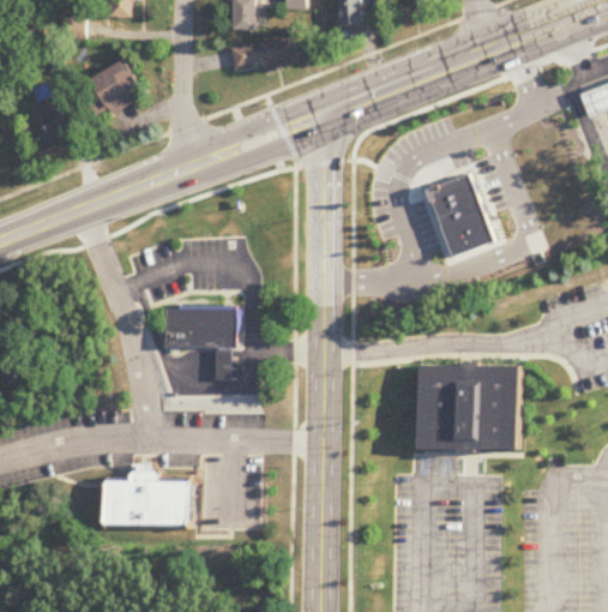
[(106,0),(106,18),(130,18),(130,0),(106,0)]
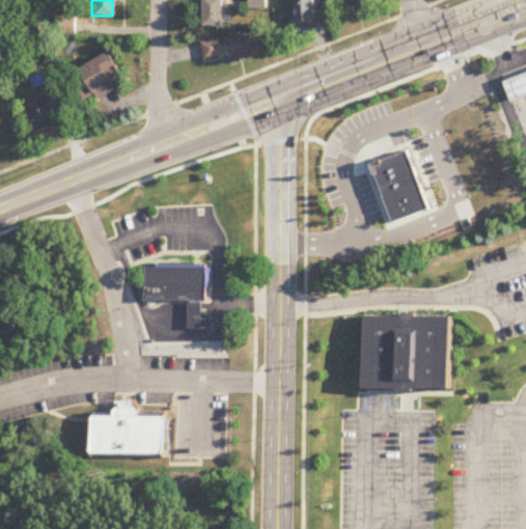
[(220,26),(220,0),(197,0),(198,26),(220,26)]
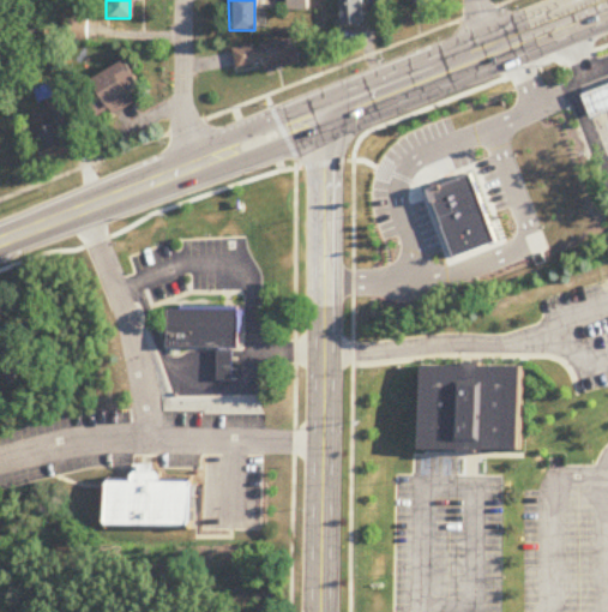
[(337,0),(337,25),(359,25),(359,0),(337,0)]
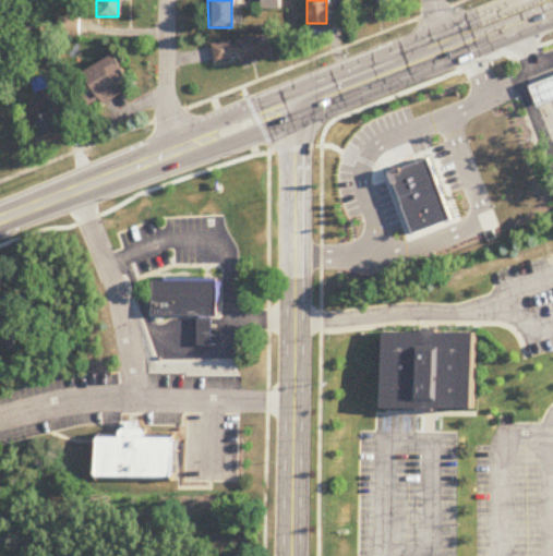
[(208,43),(212,64),(268,57),(265,35),(208,43)]
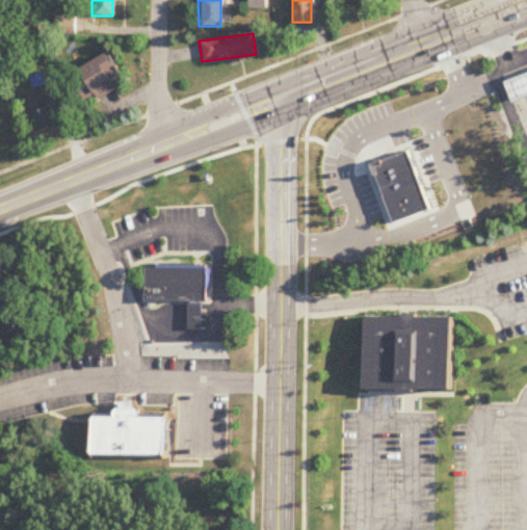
[(68,73),(81,102),(122,82),(107,53),(68,73)]
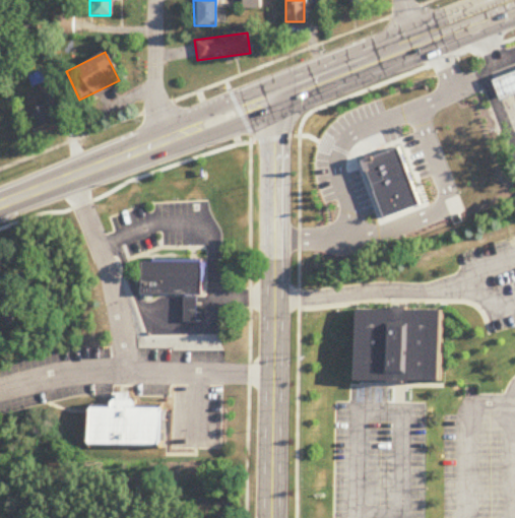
[(497,99),(514,91),(514,65),(488,76),(497,99)]
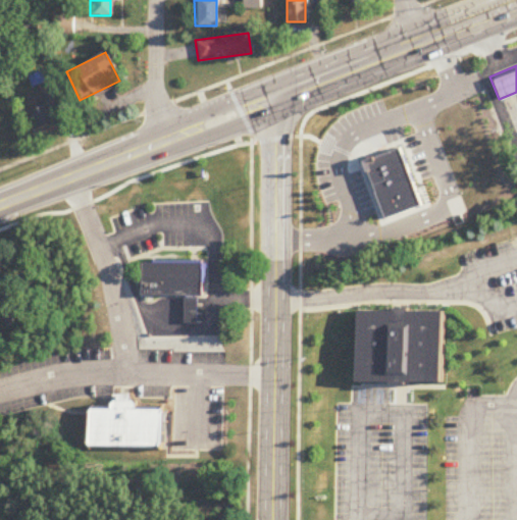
[(400,170),(376,157),(364,176),(385,189),(369,216),(389,227),(392,221),(402,228),(428,185),(419,178),(425,167),(408,156),(400,170)]
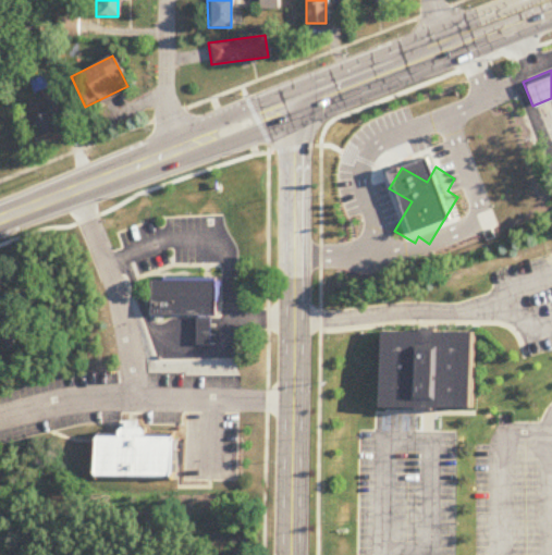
[(146,275),(145,278),(145,299),(145,310),(193,311),(204,311),(210,311),(210,296),(210,283),(213,283),(213,282),(213,280),(213,278),(213,275),(210,275),(200,275),(157,275),(146,275)]
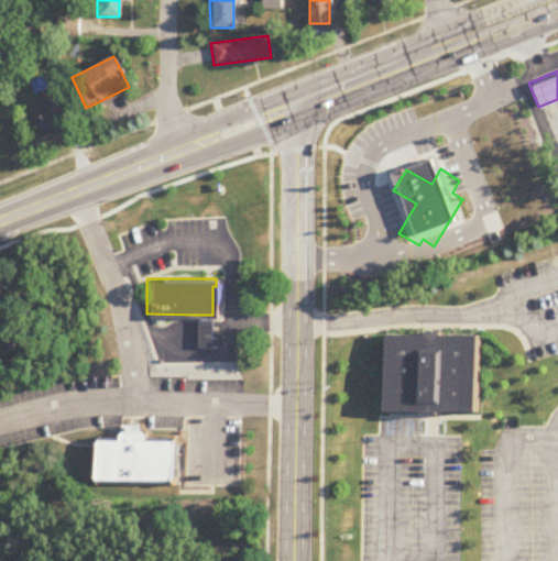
[(194,343),(207,343),(207,339),(207,330),(207,321),(207,316),(206,316),(206,315),(195,315),(195,316),(194,316),(194,321),(194,330),(194,339),(194,343)]
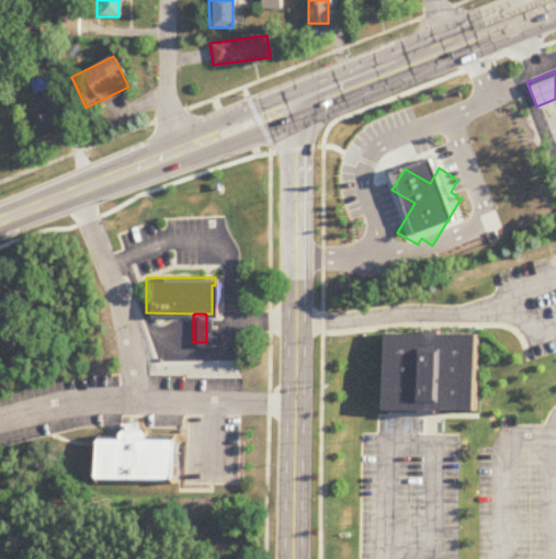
[(379,331),(379,407),(417,407),(417,410),(426,410),(433,410),(433,407),(471,407),(472,331),(433,331),(433,329),(426,329),(418,329),(418,331),(379,331)]
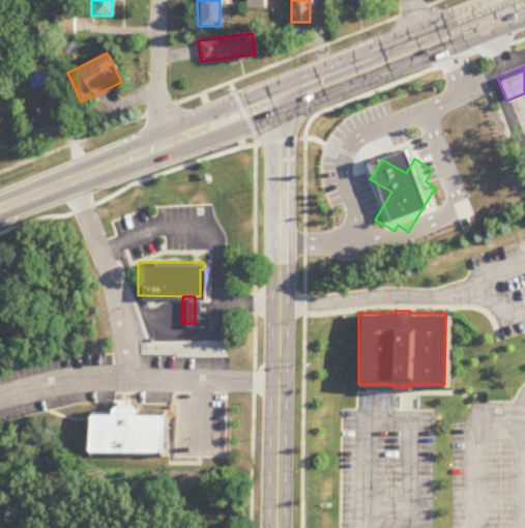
[(89,453),(164,455),(165,415),(136,415),(136,407),(111,407),(111,415),(89,415),(89,453)]
